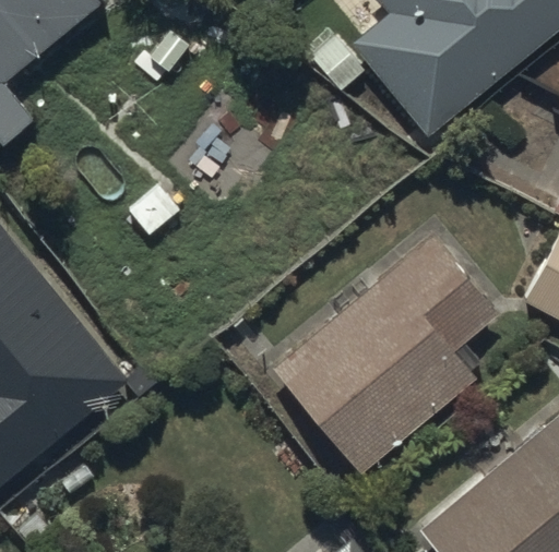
[(0,0),(0,130),(1,132),(32,107),(2,71),(90,0),(0,0)]
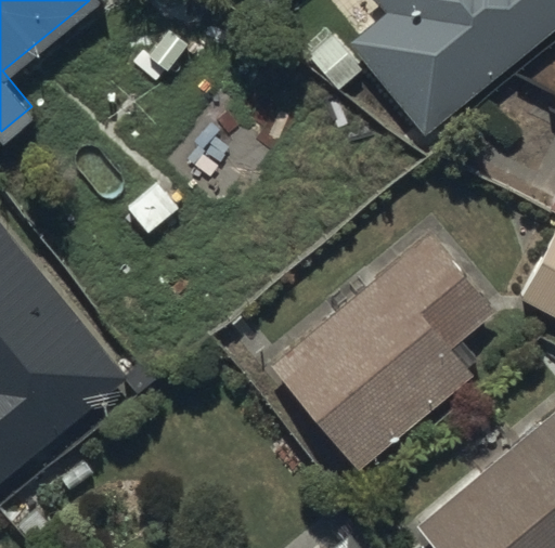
[(422,135),(554,30),(554,0),(375,0),(386,14),(349,43),(422,135)]
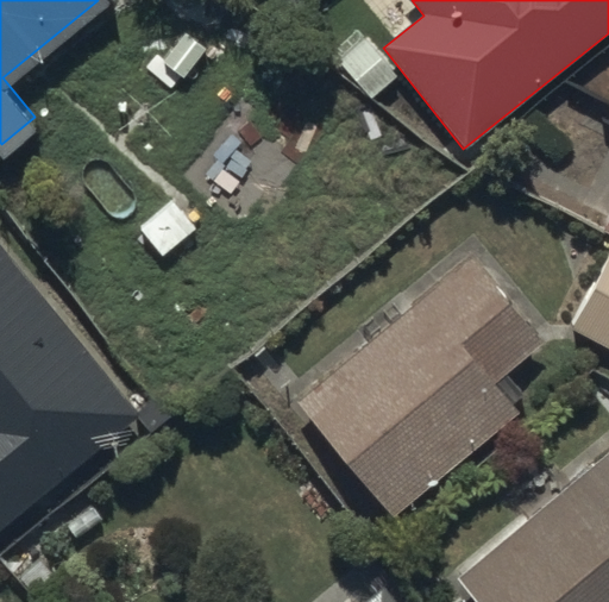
[(140,416),(0,246),(0,557),(85,489),(71,474),(140,416)]
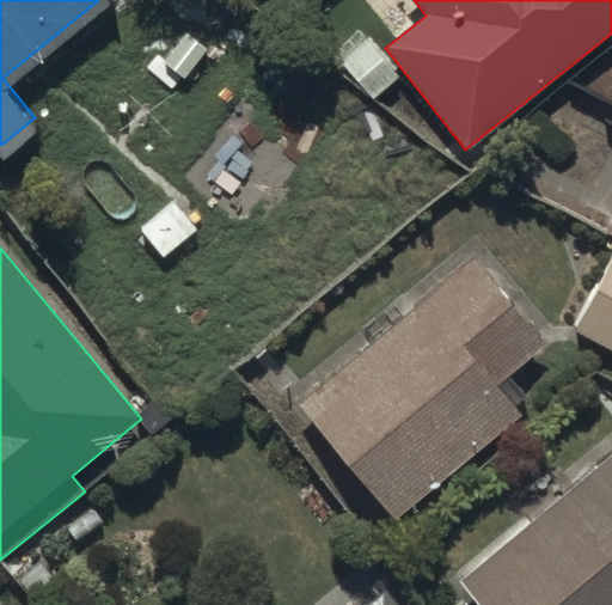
[(611,258),(573,332),(611,354),(611,258)]
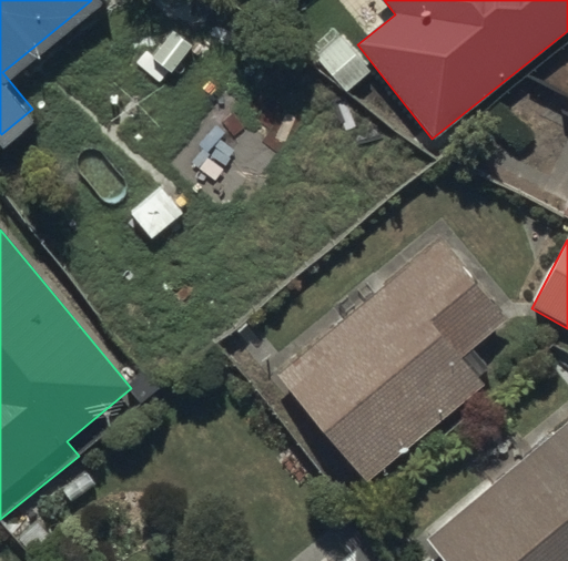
[(437,243),(277,376),(366,483),(483,386),(459,358),(503,323),(437,243)]
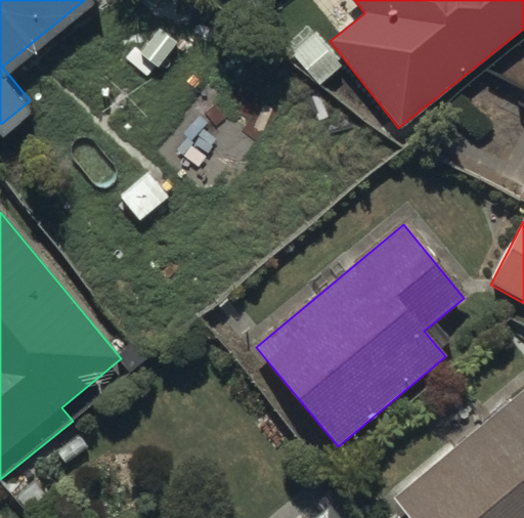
[(523,517),(523,392),(394,502),(407,517),(523,517)]
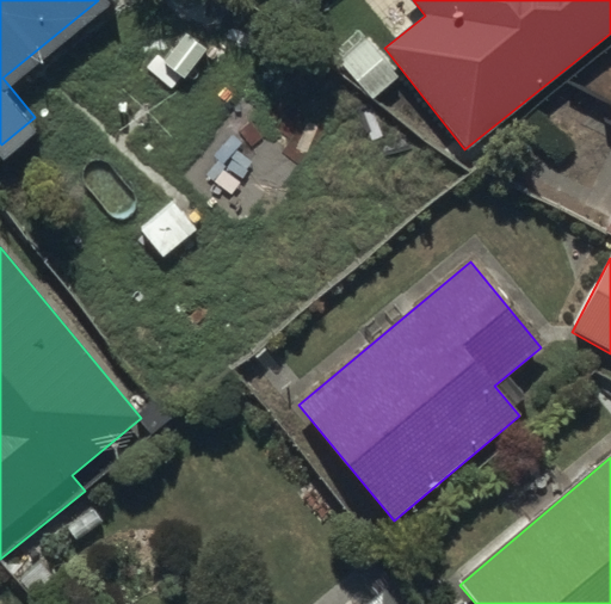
[(395,603),(386,591),(369,603),(395,603)]
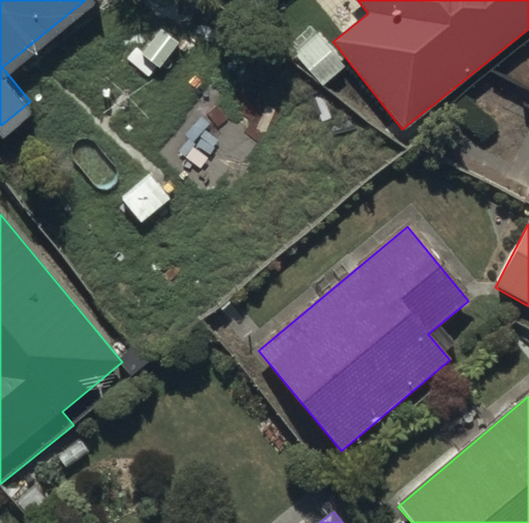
All buildings are outlined.
